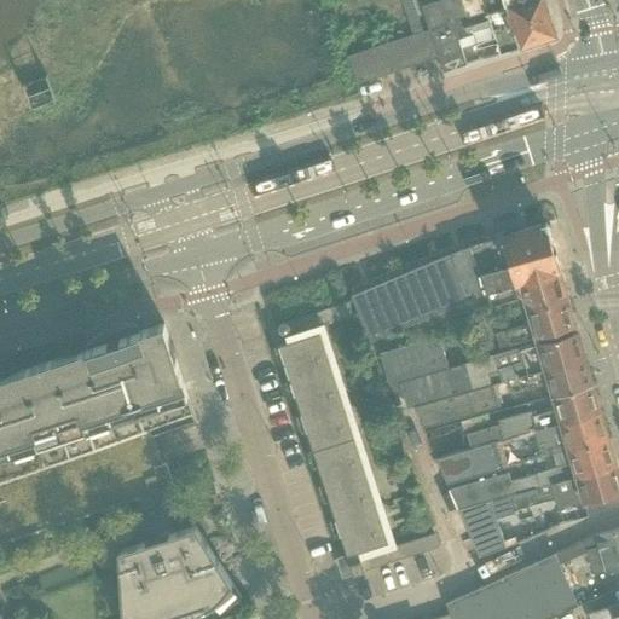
[(439,0),(422,6),(429,29),(452,22),(519,0),(439,0)]
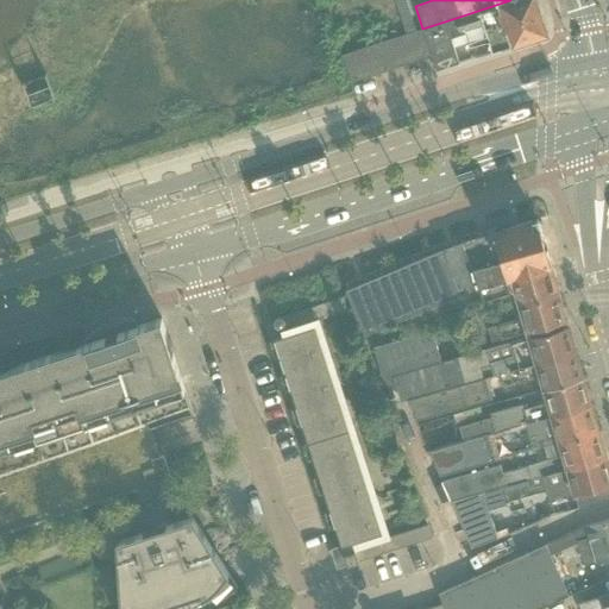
[(535,0),(512,0),(445,22),(453,48),(471,42),(476,57),(491,52),(491,54),(538,38),(547,36),(544,26),(535,0)]
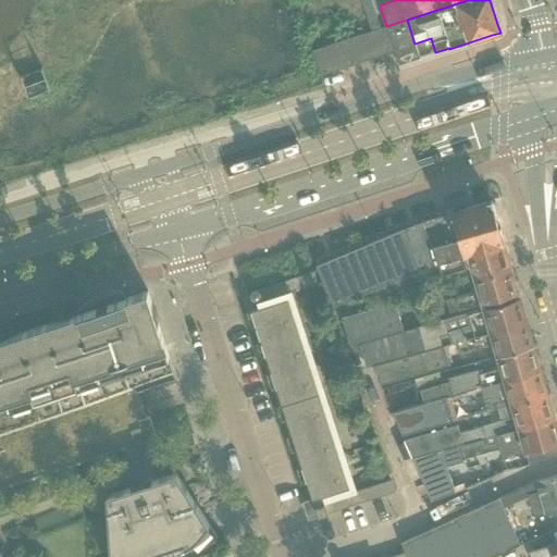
[(373,5),(364,8),(367,15),(375,13),(373,5)]
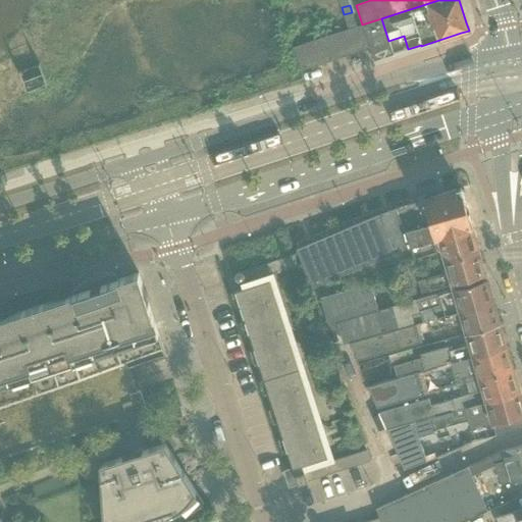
[(352,12),(344,14),(346,22),(354,19),(352,12)]
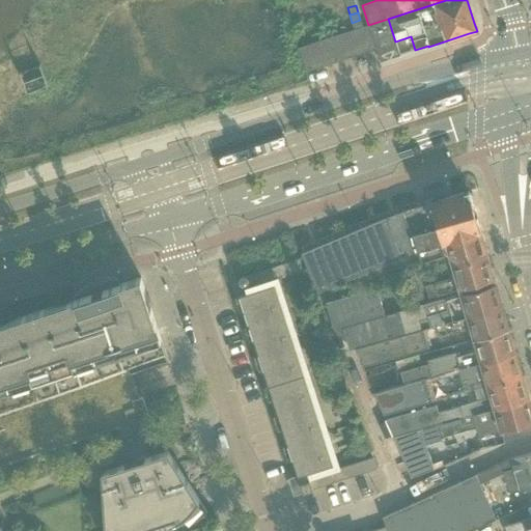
[(395,42),(388,19),(368,25),(375,49),(380,61),(399,55),(395,42)]
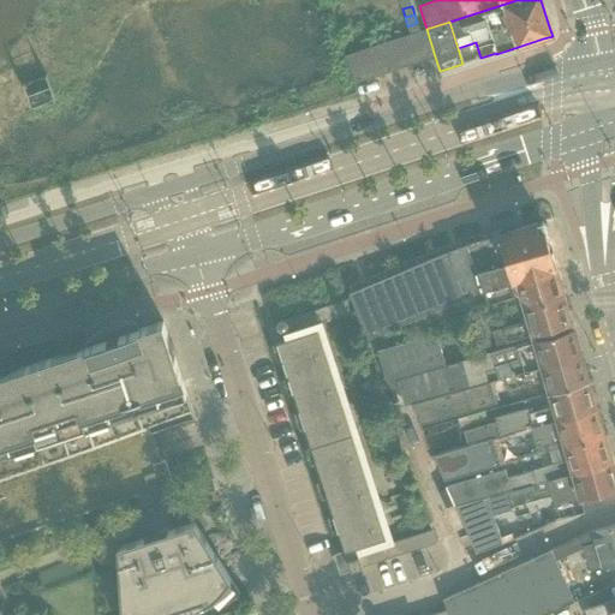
[(417,23),(407,27),(410,35),(419,31),(417,23)]
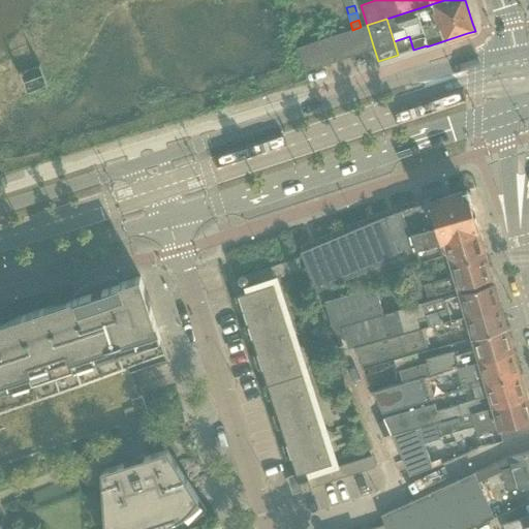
[(374,49),(367,25),(355,29),(363,52),(374,49)]
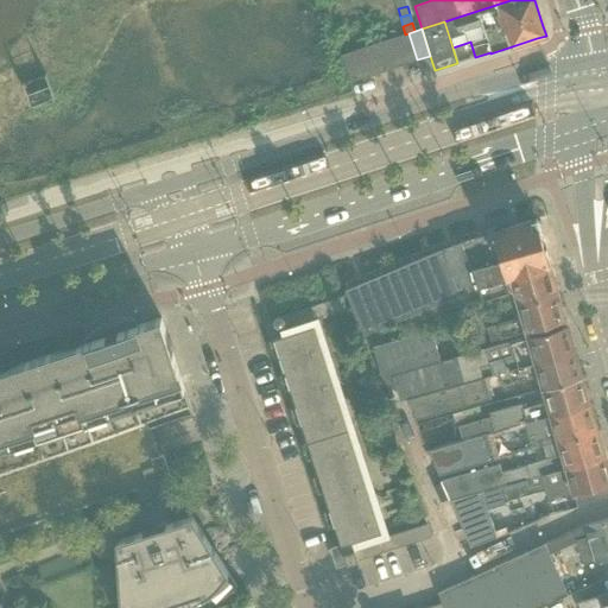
[(417,59),(409,33),(396,38),(404,64),(417,59)]
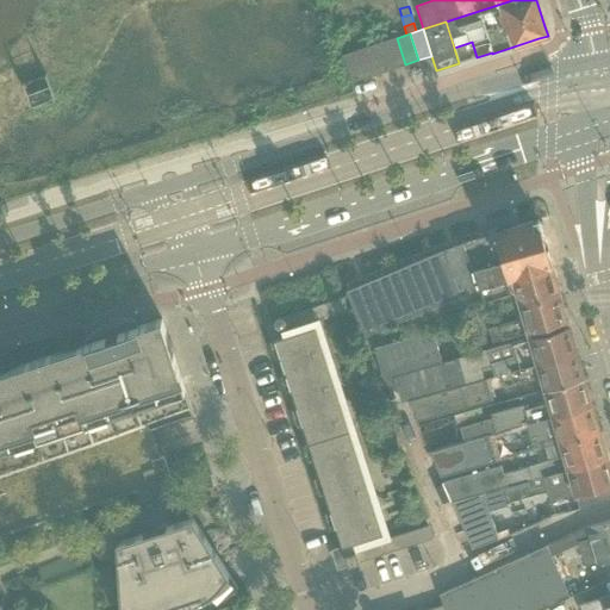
[(405,64),(397,38),(383,42),(392,69),(405,64)]
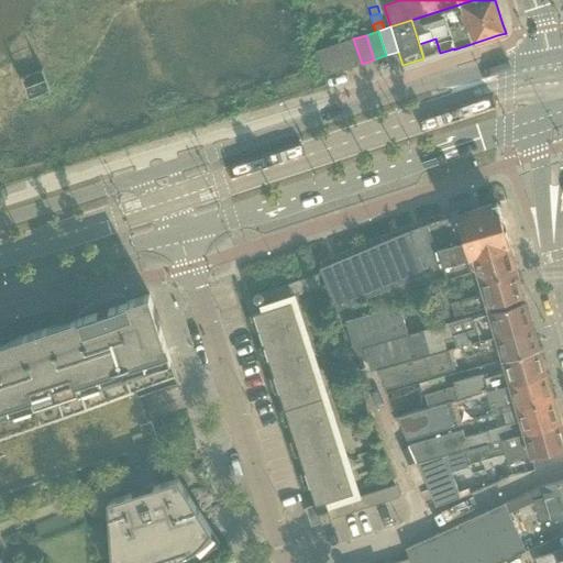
[(362,64),(353,39),(341,43),(349,67),(362,64)]
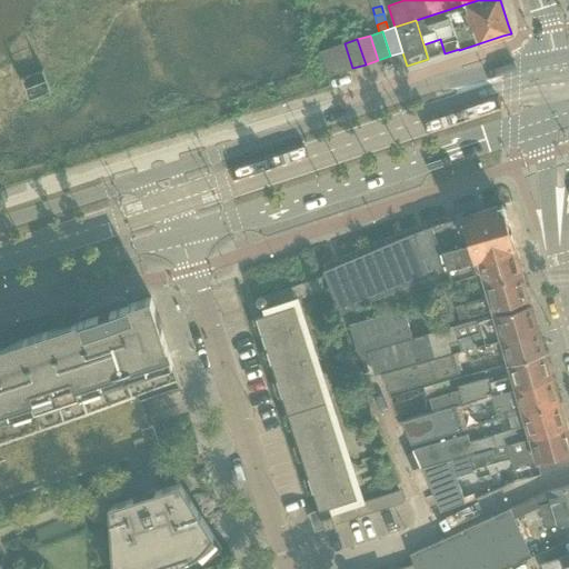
[(352,68),(345,43),(332,48),(340,72),(352,68)]
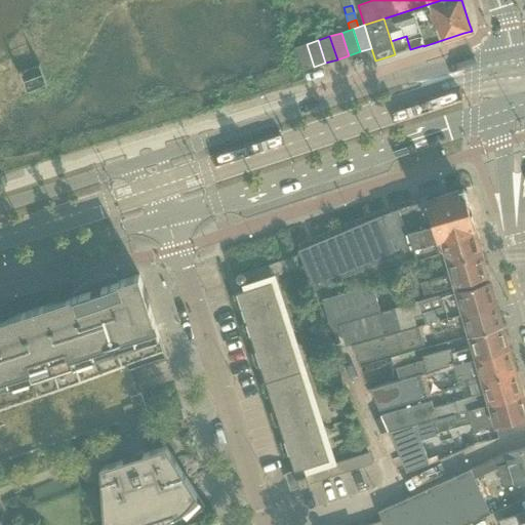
[(314,67),(307,44),(294,47),(303,71),(314,67)]
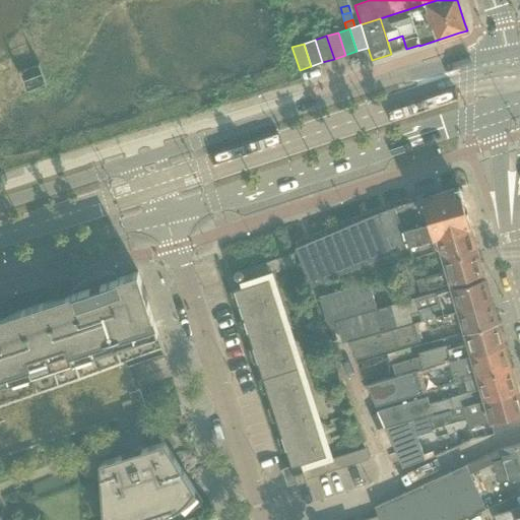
[(387,209),(295,248),(295,249),(311,286),(346,272),(359,267),(401,249),(470,229),(468,224),(458,188),(417,199),(394,206),(387,209)]
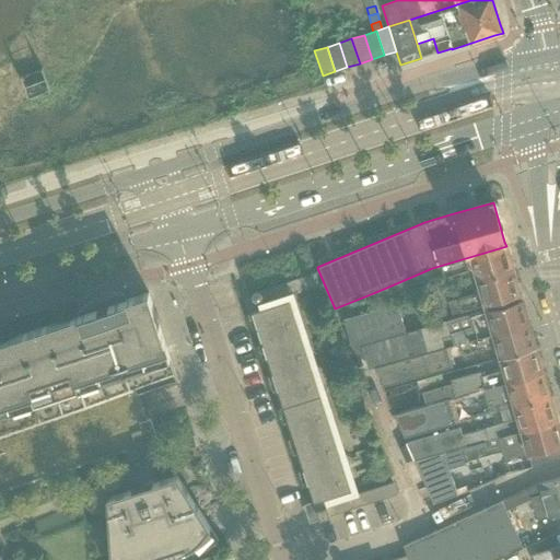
[(386,288),(373,293),(377,303),(391,299),(439,286),(438,279),(473,269),(476,281),(513,270),(506,246),(432,268),(386,288)]
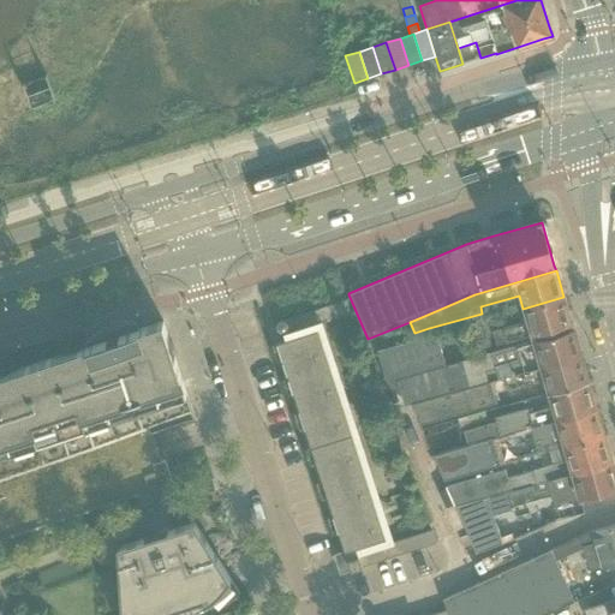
[(563,297),(523,309),(507,314),(511,327),(491,332),(496,346),(572,323),(563,297)]
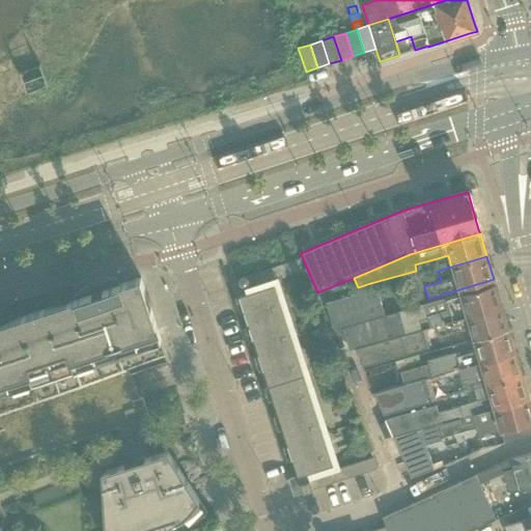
[(244,285),(246,285),(249,284),(250,286),(302,270),(299,258),(243,276),(242,277),(241,277),(241,278),(240,279),(240,281),(241,282),(241,283),(242,284),(243,285),(244,285)]
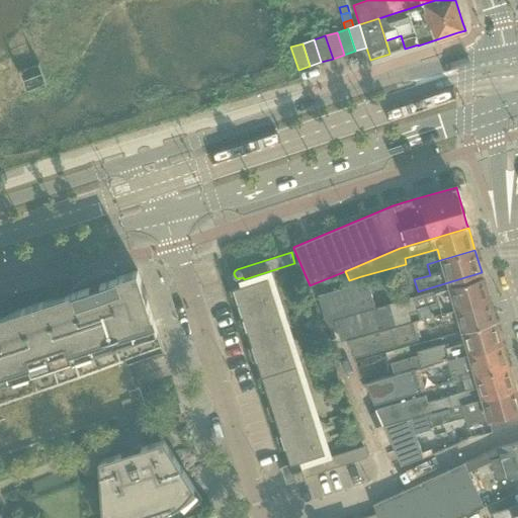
[(0,453),(9,451),(9,452),(11,451),(11,450),(29,444),(30,445),(32,444),(51,438),(51,439),(53,438),(53,437),(71,431),(72,432),(75,431),(74,430),(92,424),(93,425),(95,424),(95,423),(113,418),(116,418),(115,417),(134,411),(135,412),(137,411),(137,410),(145,408),(139,387),(135,389),(132,377),(127,365),(164,353),(142,285),(137,270),(116,276),(114,270),(109,270),(105,270),(100,271),(95,272),(91,273),(87,275),(83,278),(79,280),(75,283),(72,286),(73,290),(0,314),(0,453)]
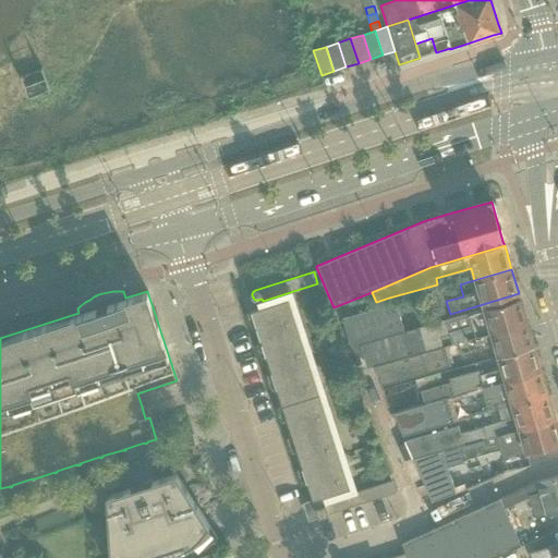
[(288,299),(271,304),(251,311),(252,313),(254,312),(257,324),(255,324),(262,343),(264,343),(267,354),(265,355),(271,375),(274,374),(278,386),(276,387),(282,407),(284,405),(288,417),(286,419),(292,438),(294,438),(298,449),(296,450),(302,470),(304,469),(308,481),(306,481),(312,499),(305,501),(311,520),(396,493),(391,481),(351,494),(288,299)]
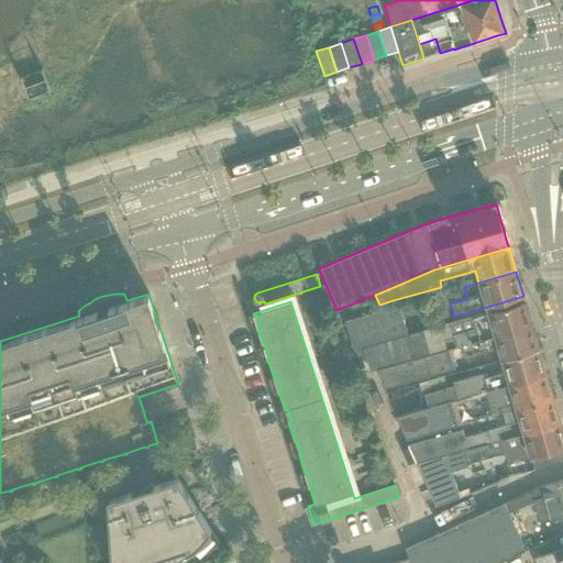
[(470,317),(449,323),(455,348),(463,345),(531,326),(525,301),(503,308),(470,317)]
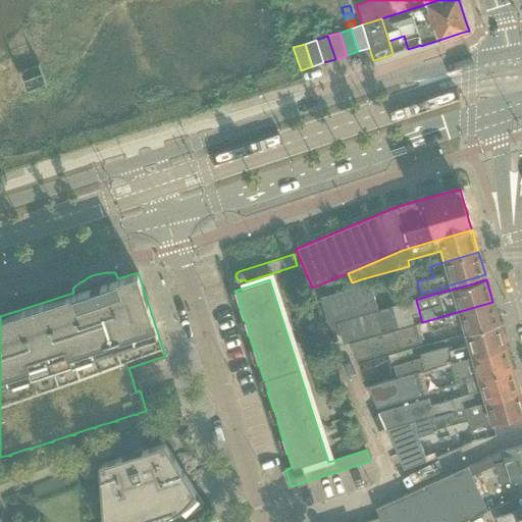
[(337,322),(377,311),(370,284),(320,299),(328,325),(337,322)]
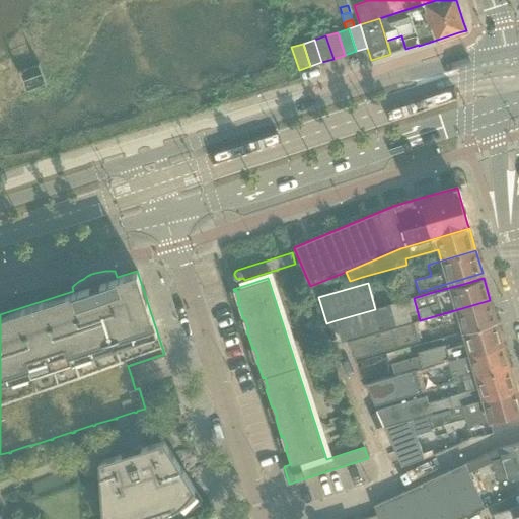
[(458,321),(461,332),(497,322),(490,300),(427,318),(430,330),(458,321)]
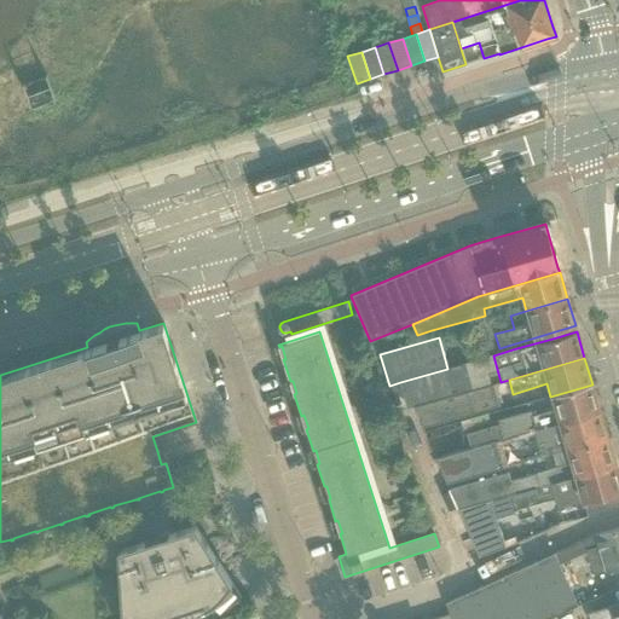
[(456,394),(415,405),(423,427),(499,405),(493,385),(456,394)]
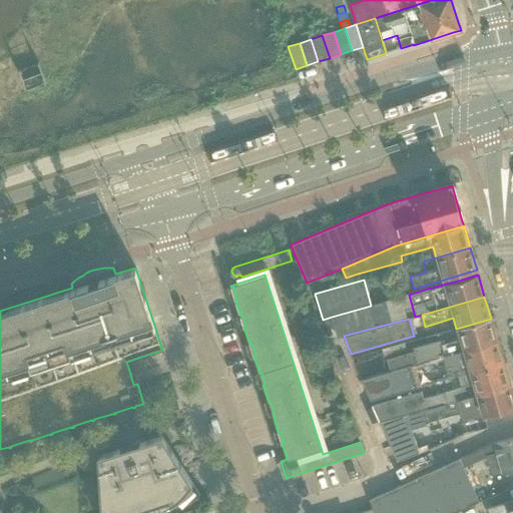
[(387,361),(390,372),(411,366),(435,359),(443,357),(497,341),(491,319),(456,329),(459,340),(441,345),(440,341),(412,349),(414,353),(387,361)]
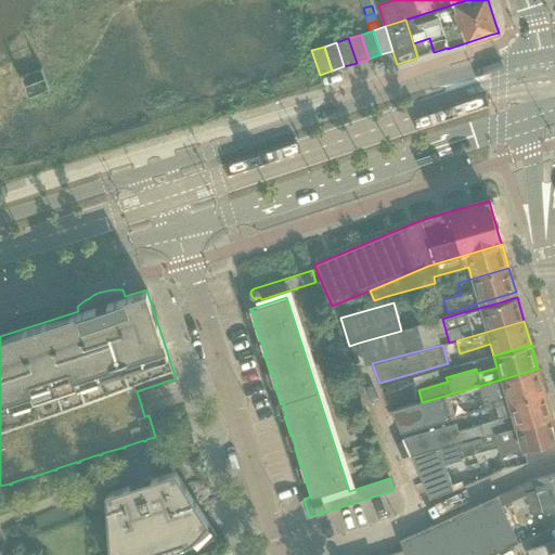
[(538,369),(479,386),(483,398),(487,397),(490,409),(491,409),(494,408),(507,403),(545,392),(538,369)]
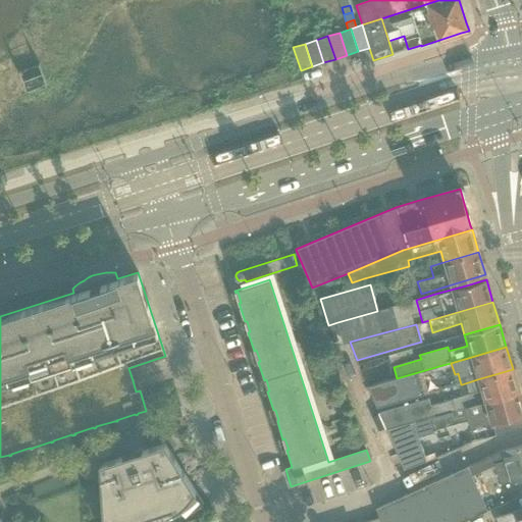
[(385,360),(360,367),(368,386),(392,380),(385,360)]
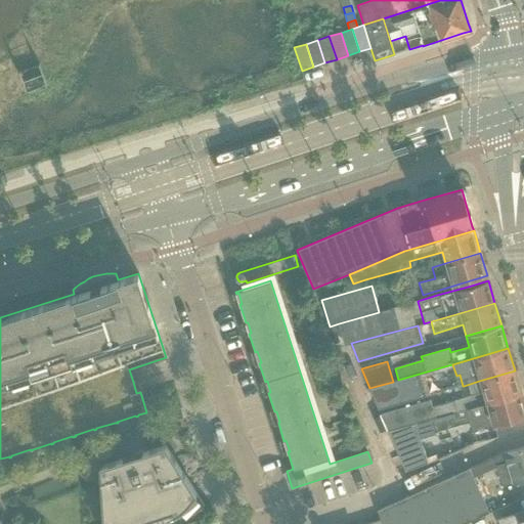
[(387,432),(412,425),(455,412),(521,393),(515,370),(479,381),(467,385),(471,396),(430,407),(427,400),(379,415),(387,432)]
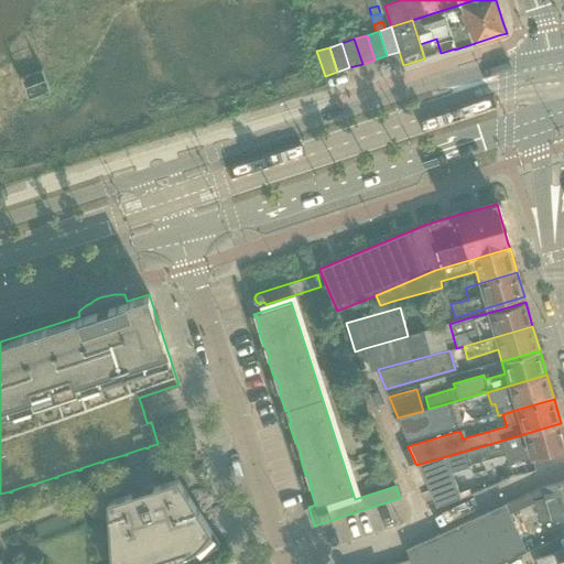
[(398,418),(396,418),(405,442),(458,426),(452,402),(429,409),(423,411),(398,418)]
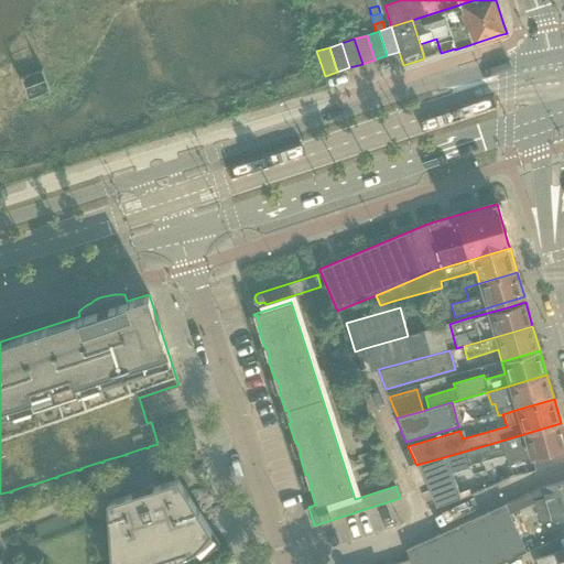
[(483,446),(480,446),(485,461),(506,454),(509,465),(563,447),(563,434),(561,424),(561,423),(490,444),(483,446)]
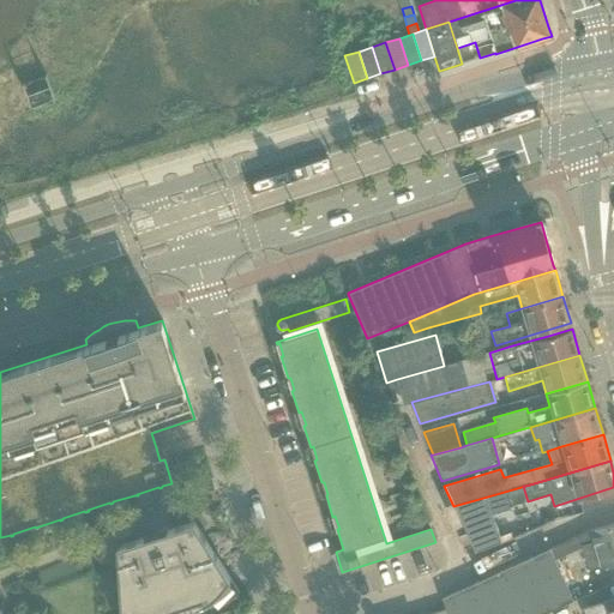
[(483,498),(453,506),(475,553),(501,542),(483,498)]
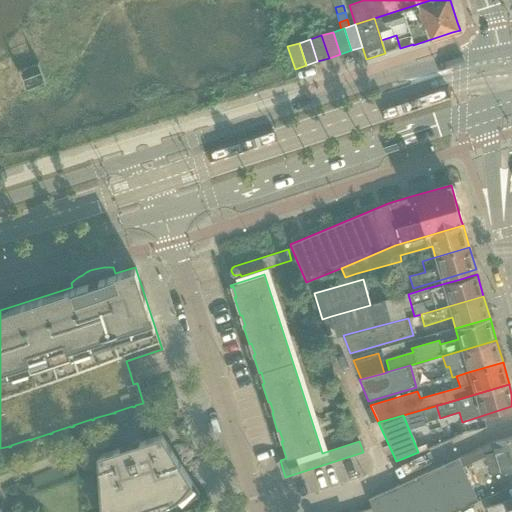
[(121,453),(120,448),(97,455),(100,511),(129,511),(130,511),(168,498),(170,503),(199,493),(161,434),(143,440),(144,445),(135,448),(133,444),(124,447),(125,451),(121,453)]
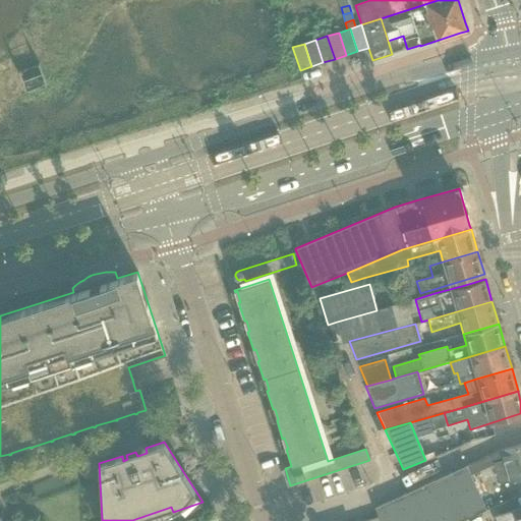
[(500,483),(520,476),(520,444),(501,450),(374,508),(378,517),(363,520),(461,520),(486,510),(469,473),(493,462),(500,483)]
